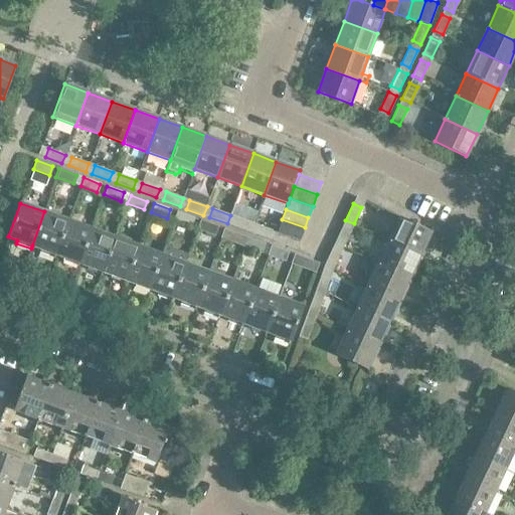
[(44,211),(32,245),(40,248),(39,252),(54,258),(55,254),(67,220),(44,211)]
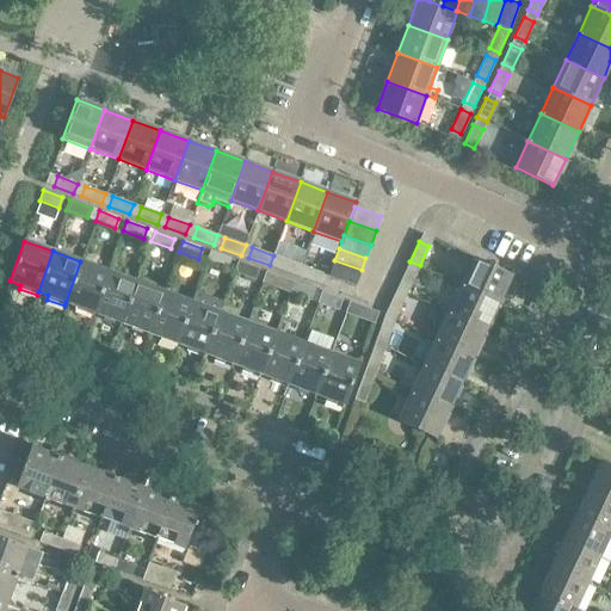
[(210,252),(207,261),(227,269),(230,259),(210,252)]
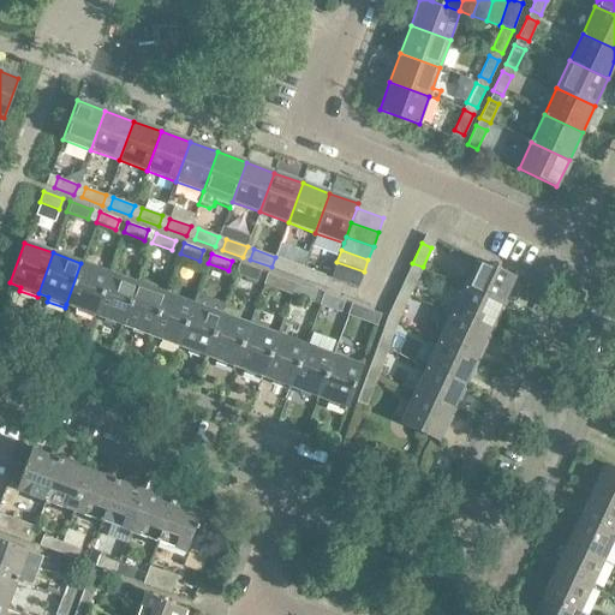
[(281,260),(278,269),(299,278),(303,267),(281,260)]
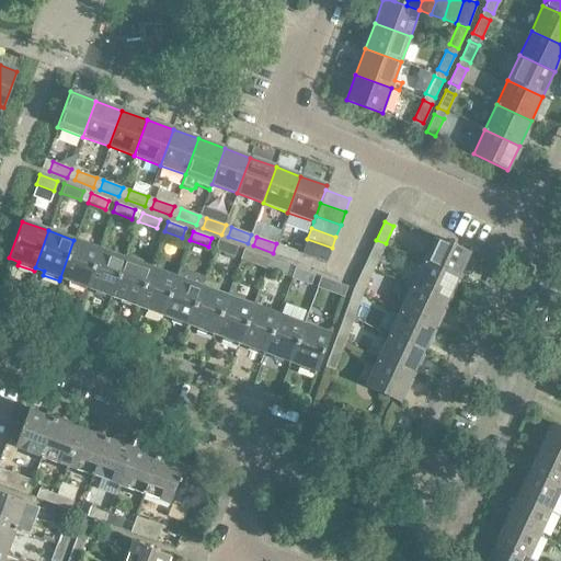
[(469,253),(435,237),(423,262),(458,277),(469,253)]
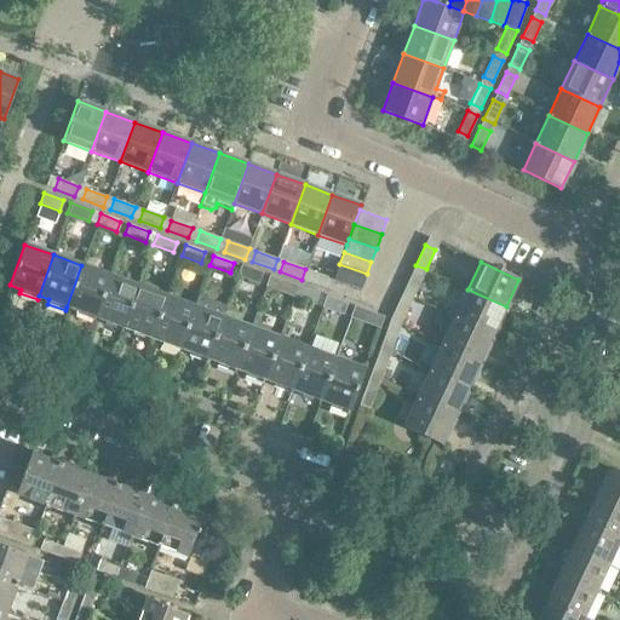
[(339,264),(333,280),(333,281),(361,291),(367,274),(339,264)]
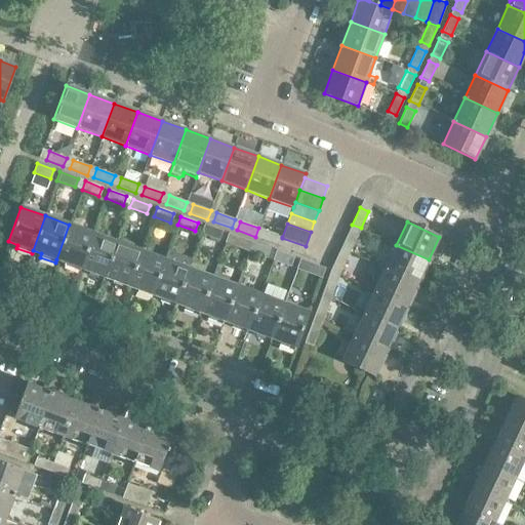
[(56,259),(66,263),(65,266),(79,272),(81,268),(80,268),(93,234),(69,225),(56,259)]
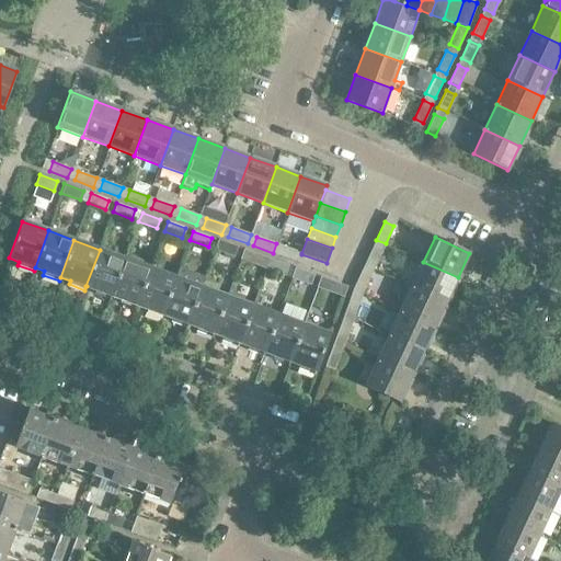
[(237,247),(219,240),(215,250),(233,256),(237,247)]
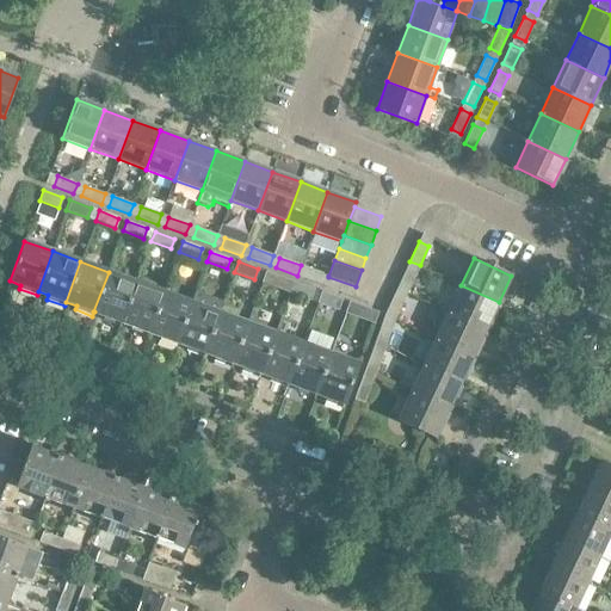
[(308,269),(304,278),(325,285),(328,277),(328,276),(308,269)]
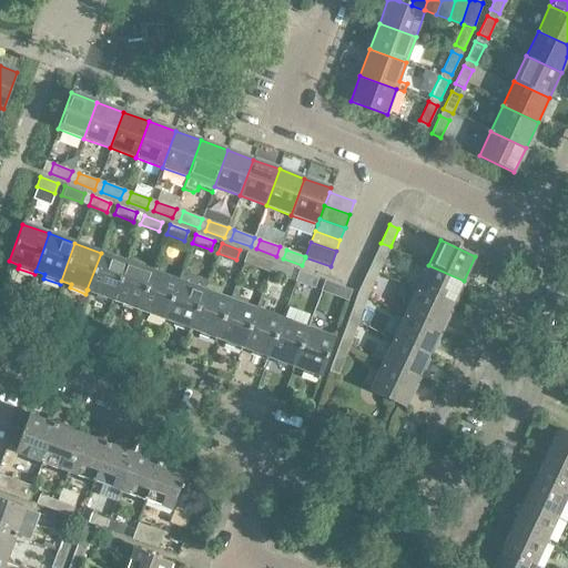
[(377,250),(369,267),(378,272),(387,254),(377,250)]
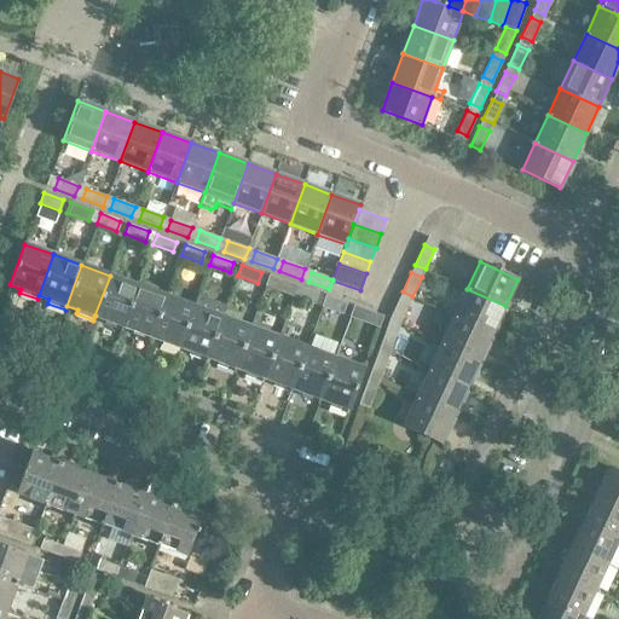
[(94,316),(96,316),(105,319),(104,324),(122,330),(123,327),(138,285),(110,276),(94,316)]
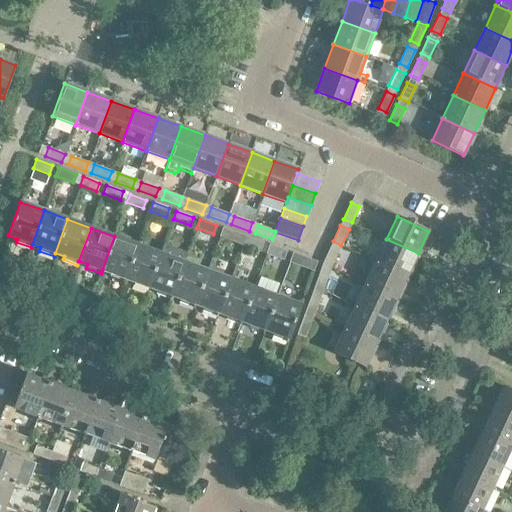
[(223,228),(220,236),(236,242),(239,234),(223,228)]
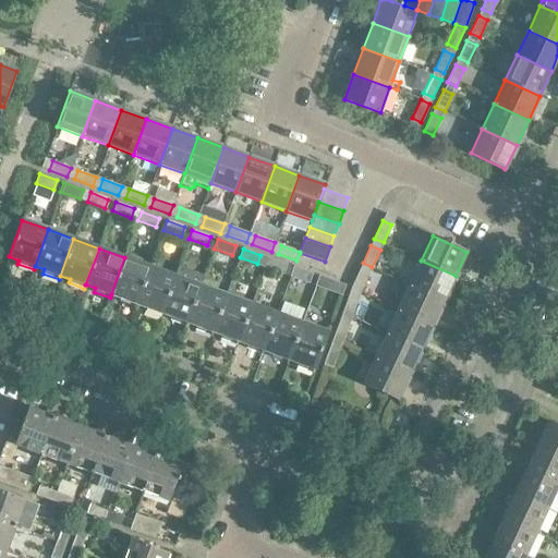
[(136,303),(149,267),(124,257),(111,294),(120,298),(119,301),(135,307),(136,303)]
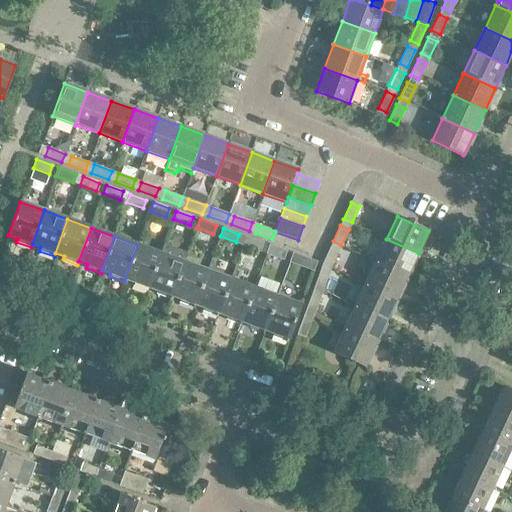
[(246,236),(243,245),(260,251),(263,242),(246,236)]
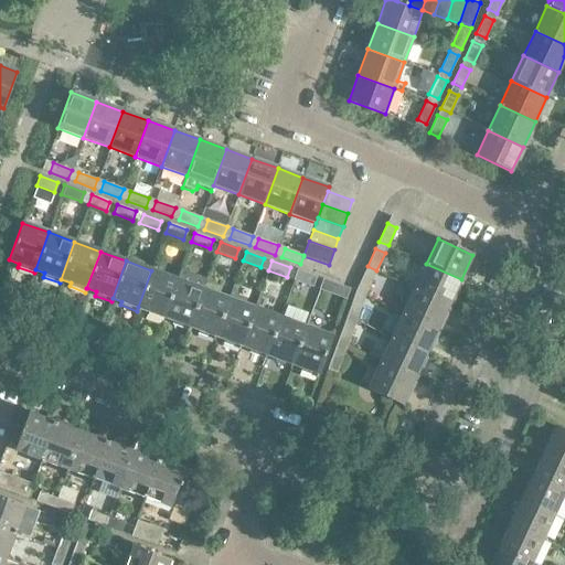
[(414,288),(449,305),(461,279),(426,264),(414,288)]
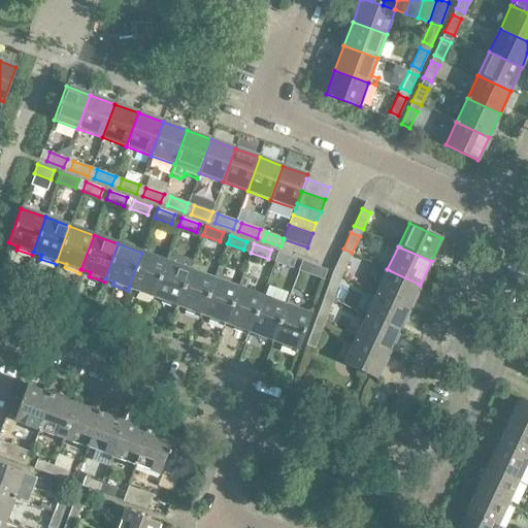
[(141,253),(129,287),(138,291),(136,294),(152,299),(153,296),(166,261),(141,253)]
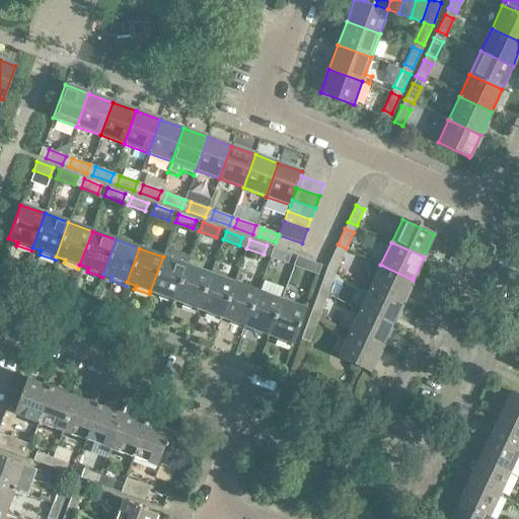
[(163,256),(150,291),(159,294),(158,297),(173,303),(174,300),(174,299),(187,266),(190,256),(166,248),(163,256)]
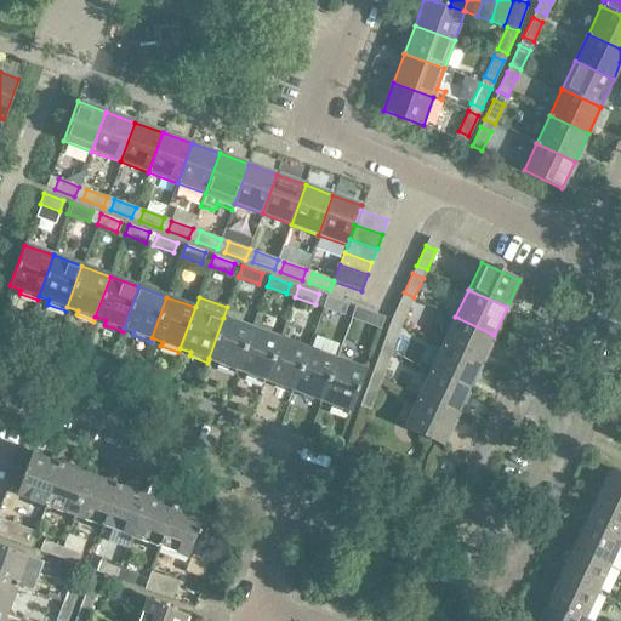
[(323,307),(343,314),(347,305),(326,297),(323,307)]
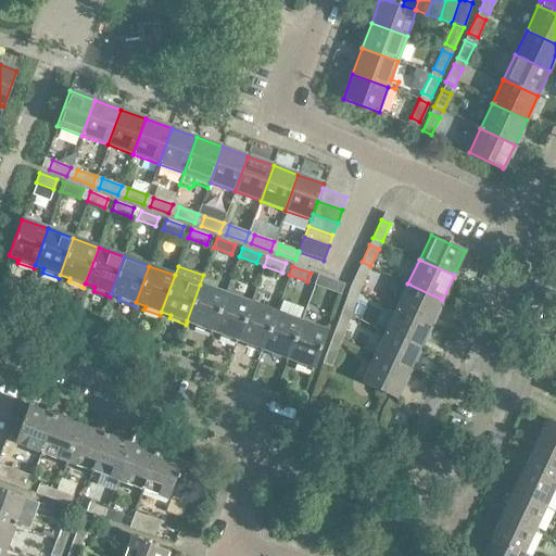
[(353,280),(350,287),(359,290),(367,274),(358,269),(353,280)]
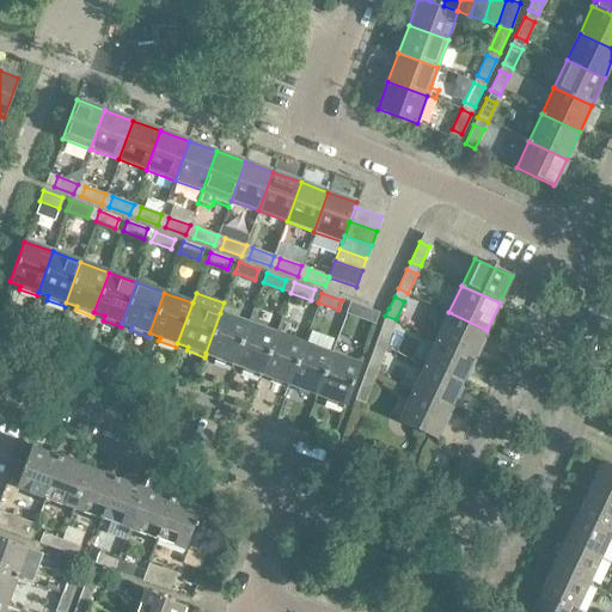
[(347,313),(374,323),(378,313),(350,303),(347,313)]
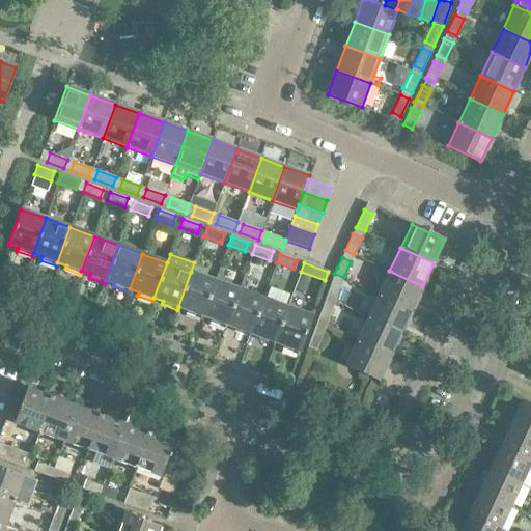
[(379,295),(411,310),(422,286),(389,271),(379,295)]
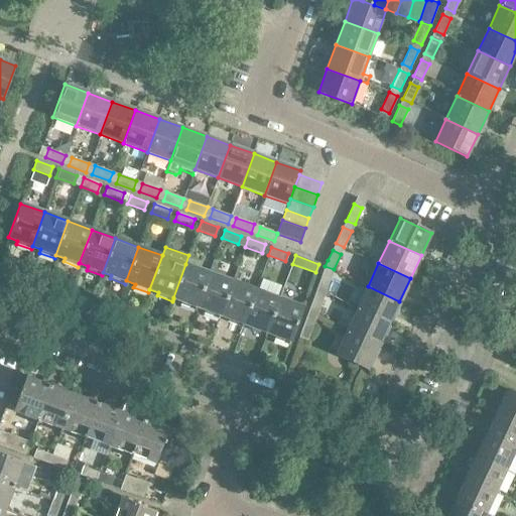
[(173,297),(173,298),(181,301),(180,304),(196,309),(197,306),(209,272),(185,264),(173,297)]
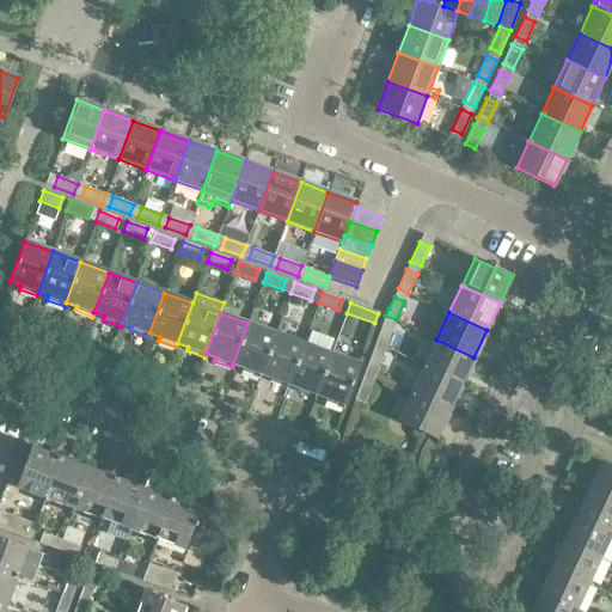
[(233,363),(243,367),(242,371),(259,378),(261,374),(275,334),(248,323),(233,363)]
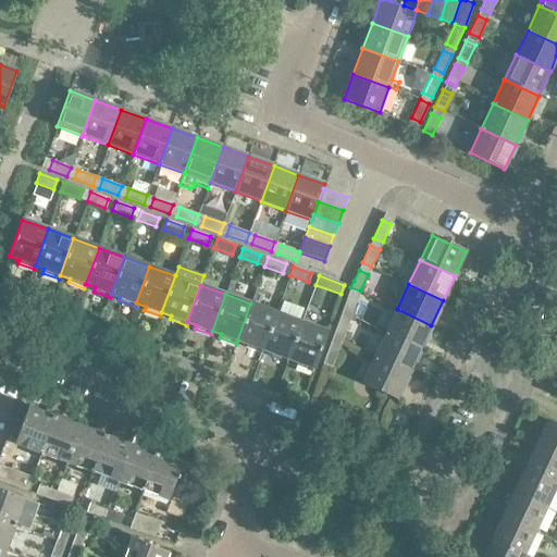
[(348,294),(341,313),(350,318),(357,298),(348,294)]
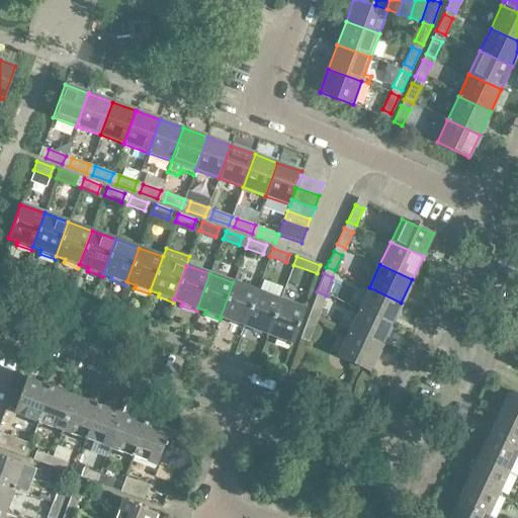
[(221,317),(230,320),(229,323),(244,328),(245,325),(244,325),(257,290),(233,282),(221,317)]
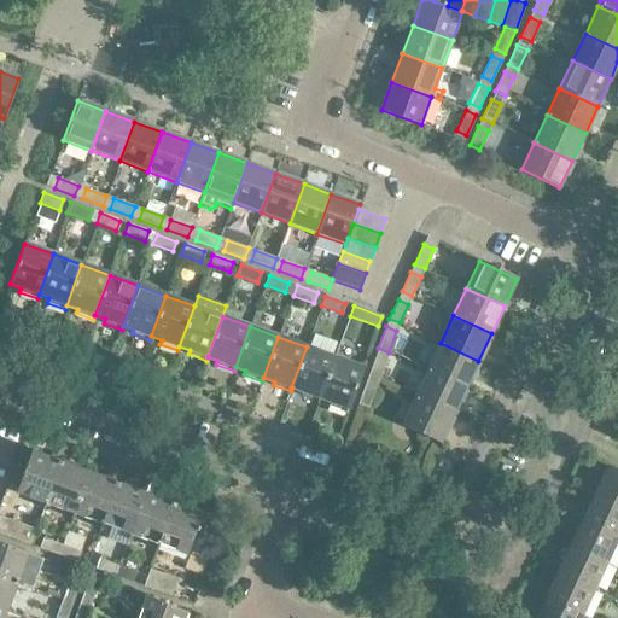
[(427,371),(466,388),(478,361),(441,343),(427,371)]
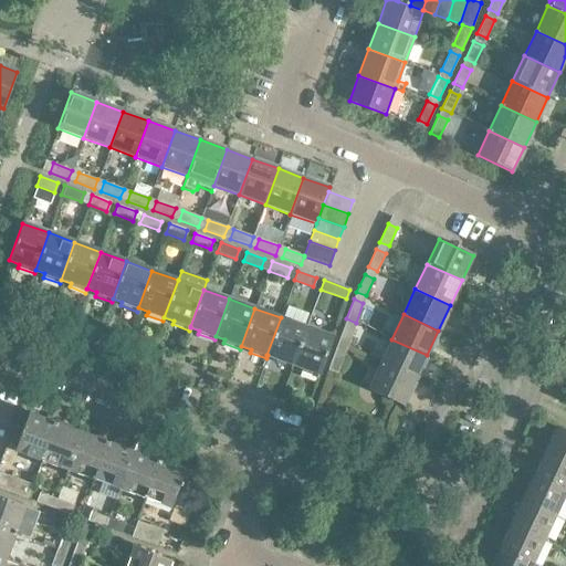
[(266,355),(268,355),(276,358),(275,363),(292,368),(293,365),(306,327),(281,317),(266,355)]
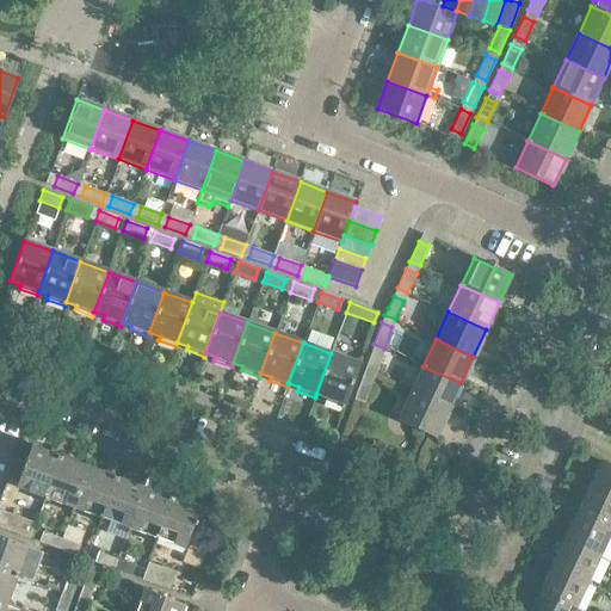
[(371,352),(364,372),(374,376),(381,356),(371,352)]
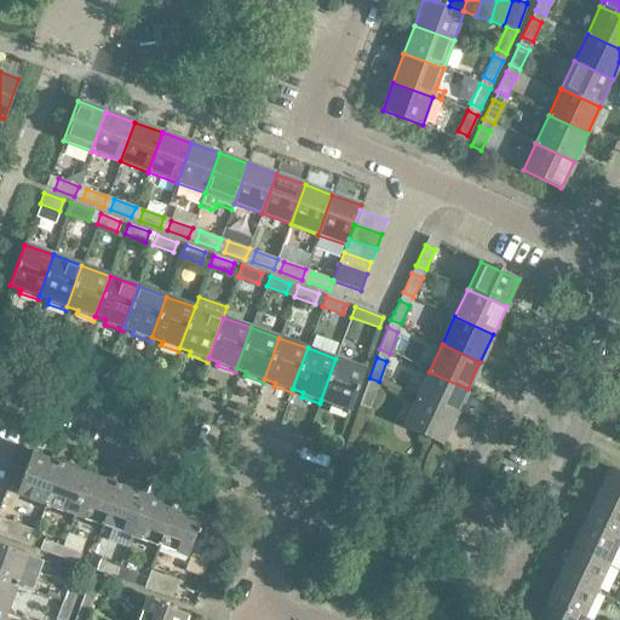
[(321,400),(331,403),(329,407),(348,413),(349,409),(350,409),(365,369),(336,359),(321,400)]
